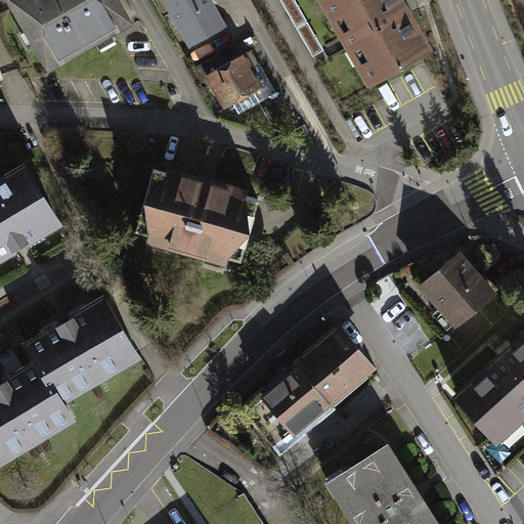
[(122,0),(9,0),(53,75),(137,26),(122,0)]
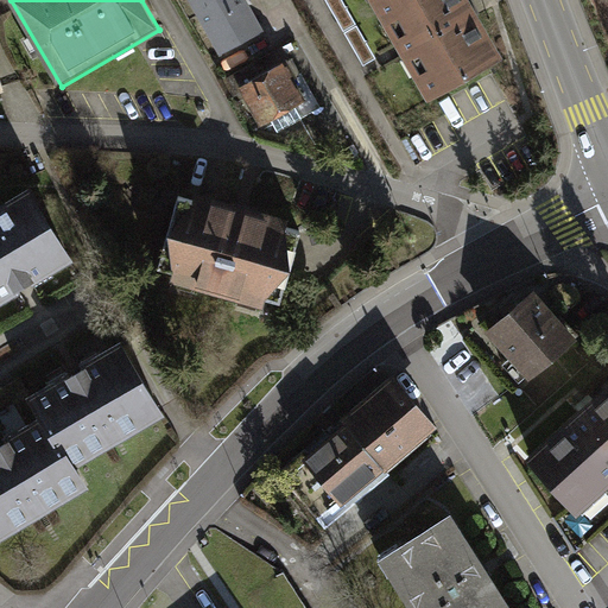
[(185,0),(198,20),(233,0),(185,0)]
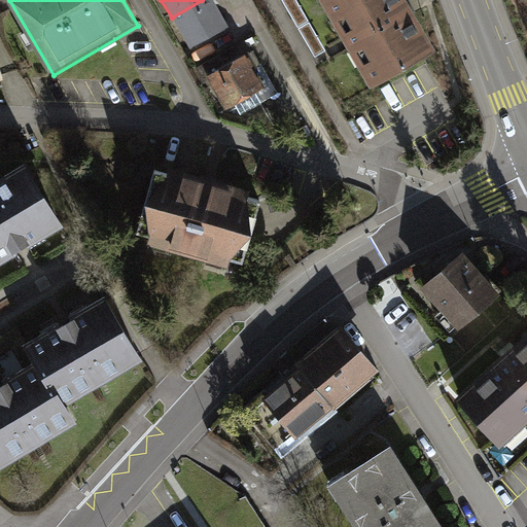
[(212,0),(202,0),(172,18),(190,49),(229,28),(212,0)]
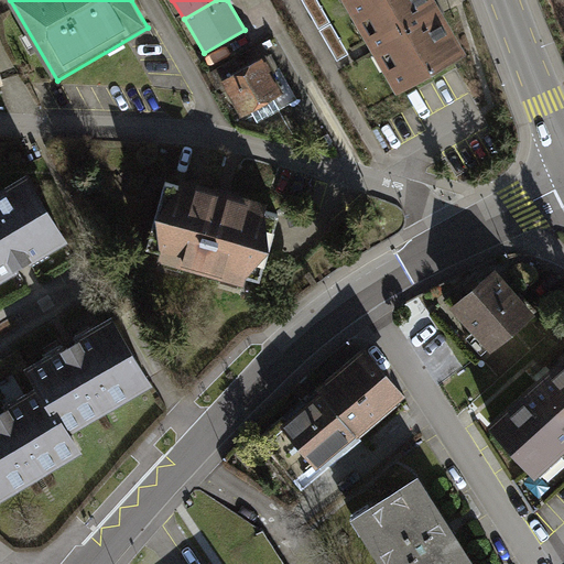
[(435,0),(343,0),(371,49),(399,98),(469,58),(435,0)]
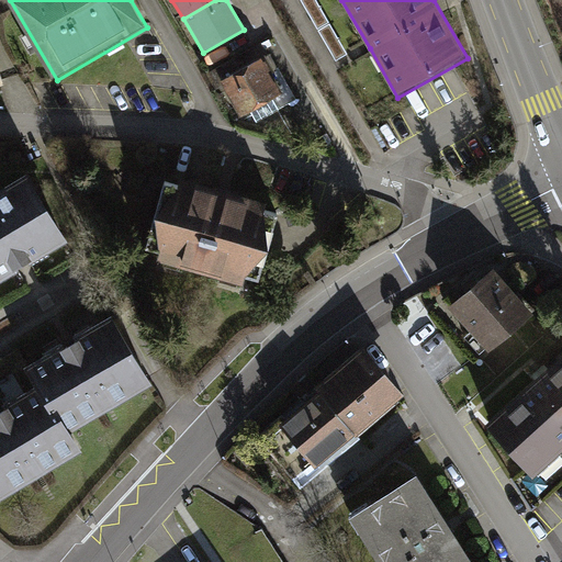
[(262,62),(224,85),(245,121),(284,98),(262,62)]
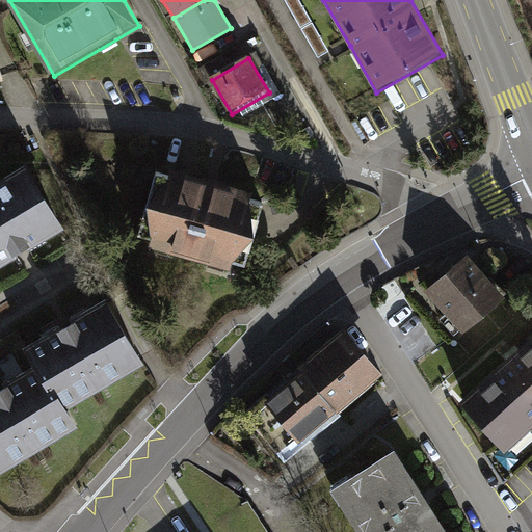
[(0,185),(0,259),(20,247),(58,224),(26,170),(0,185)]
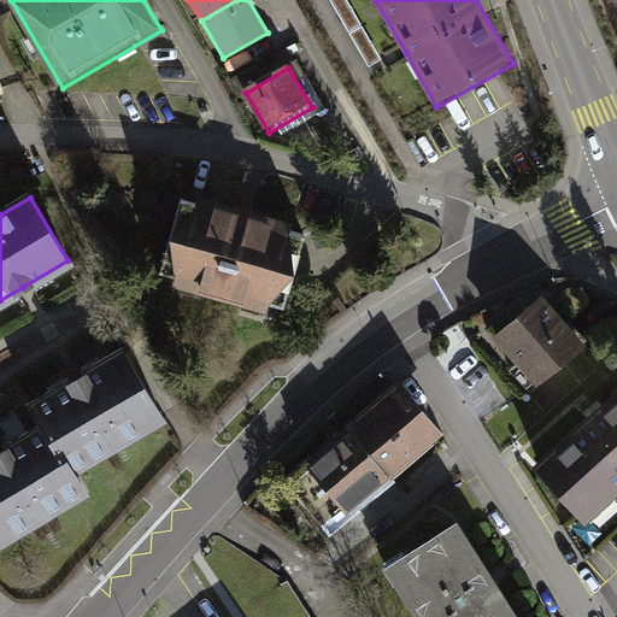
[(304,236),(180,201),(157,282),(281,317),(304,236)]
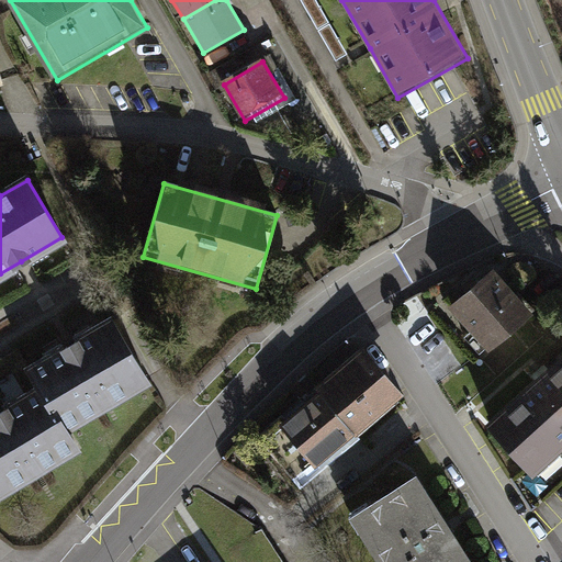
[(495,266),(449,303),(487,349),(532,312),(495,266)]
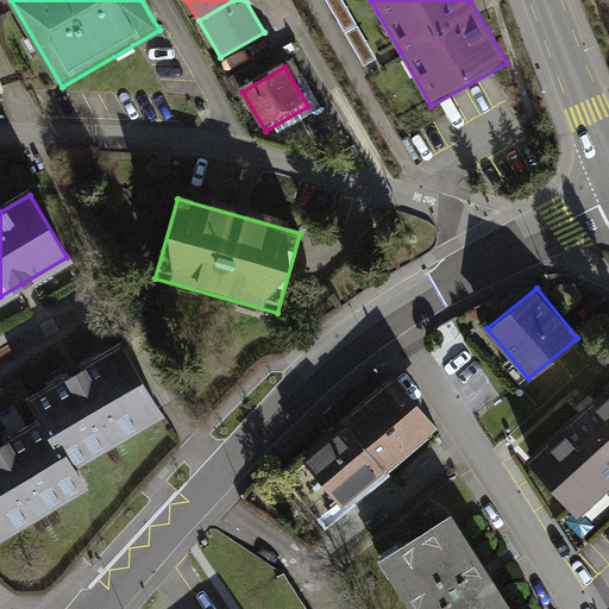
[(77,374),(33,400),(46,421),(70,463),(114,437),(158,410),(121,349),(77,374)]
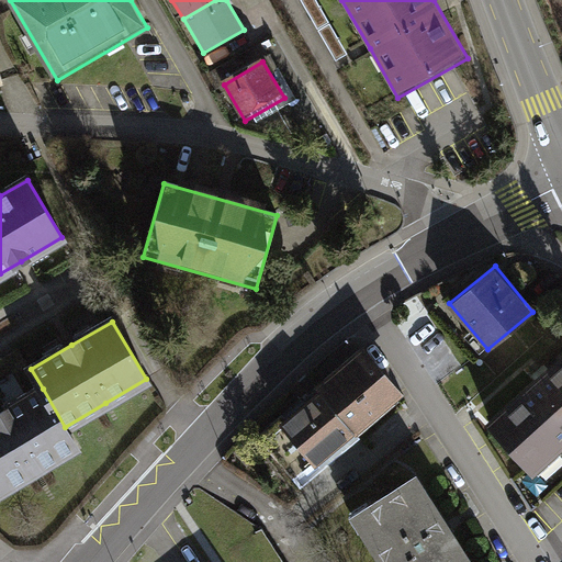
[(403,398),(362,348),(315,386),(321,394),(356,437),(403,398)]
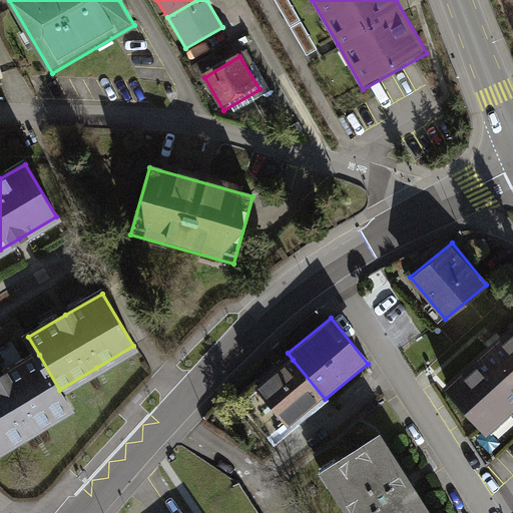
[(512,413),(512,318),(439,385),(486,437),(512,413)]
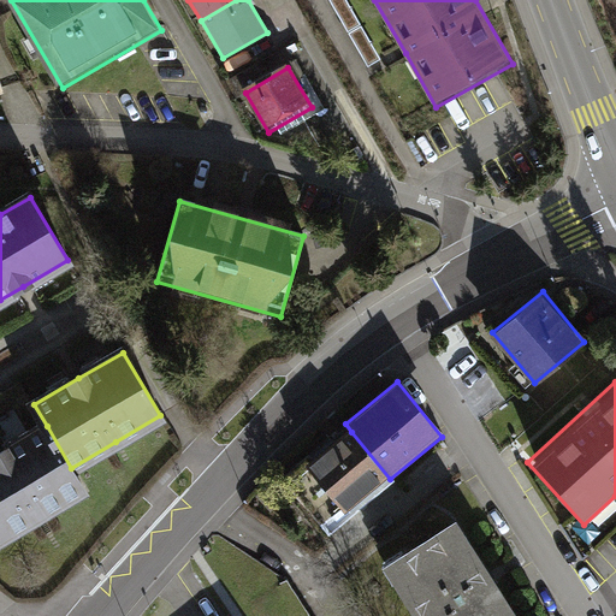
[(21,384),(0,395),(0,414),(29,398),(21,384)]
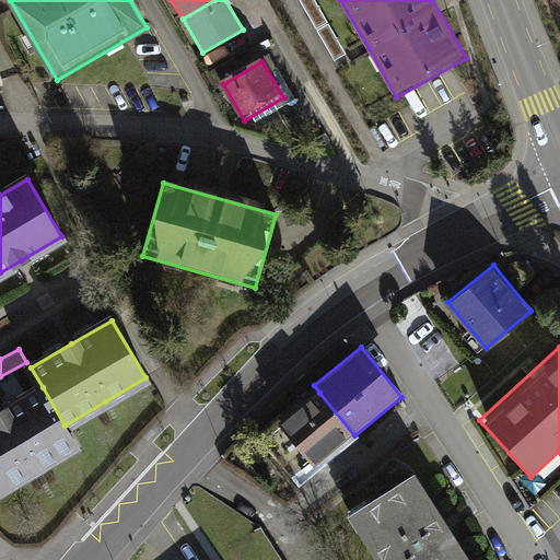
[(2,411),(0,411),(0,489),(35,468),(77,444),(65,426),(43,387),(2,411)]
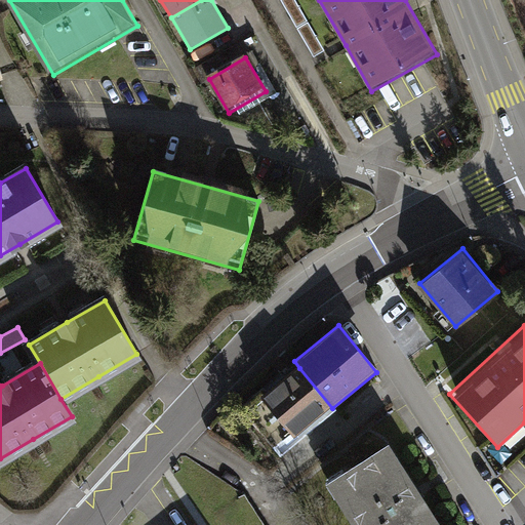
[(332,408),(299,368),(261,398),(294,439),(332,408)]
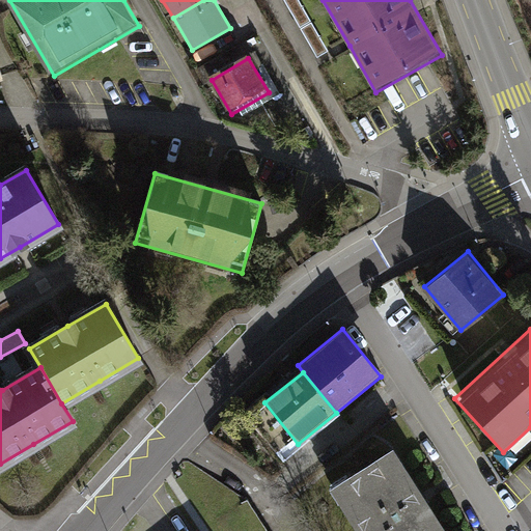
[(392,443),(331,482),(362,530),(440,530),(446,528),(424,493),(392,443)]
